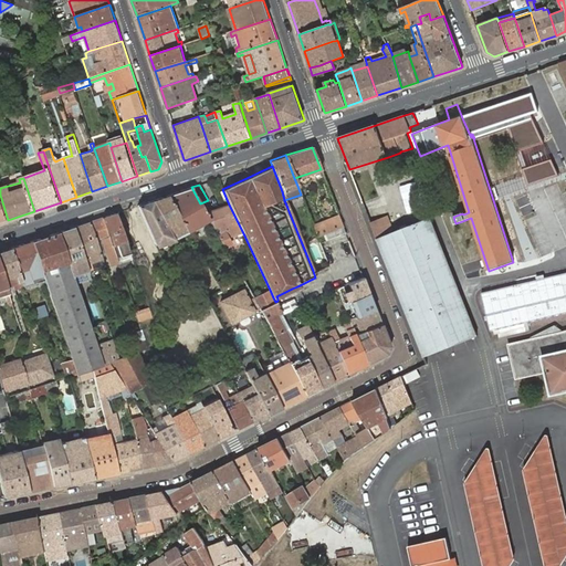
[(191,187),(167,195),(187,231),(190,229),(205,220),(209,218),(205,212),(200,203),(191,187)]
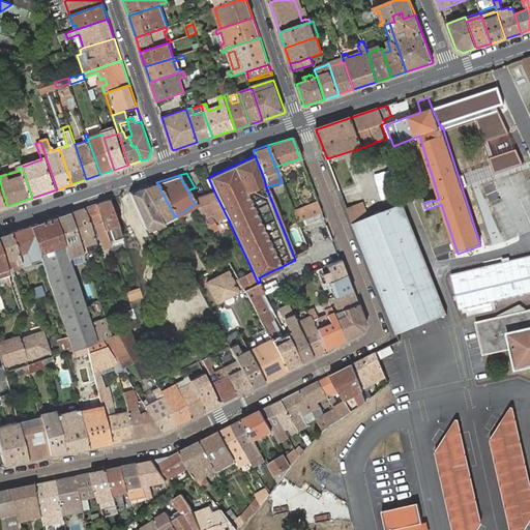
[(156,182),(142,187),(163,224),(175,216),(156,182)]
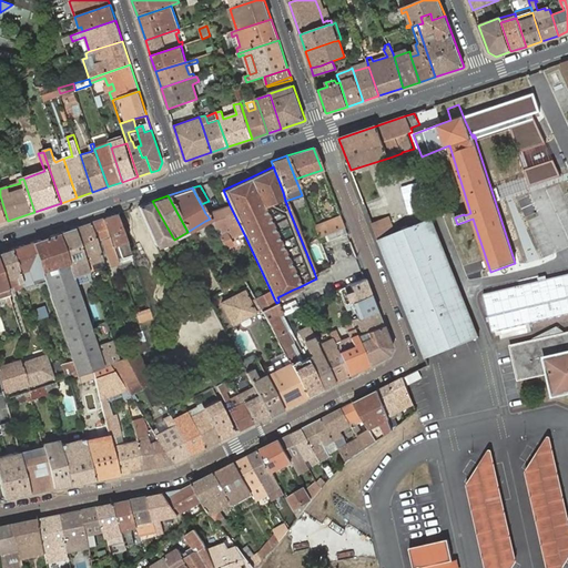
[(152,201),(138,206),(155,245),(174,240),(152,201)]
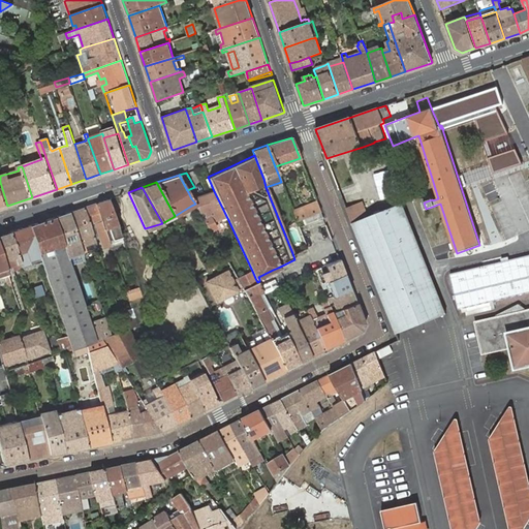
[(195,204),(210,229),(215,226),(209,215),(218,212),(222,221),(227,218),(214,191),(191,198),(195,204)]
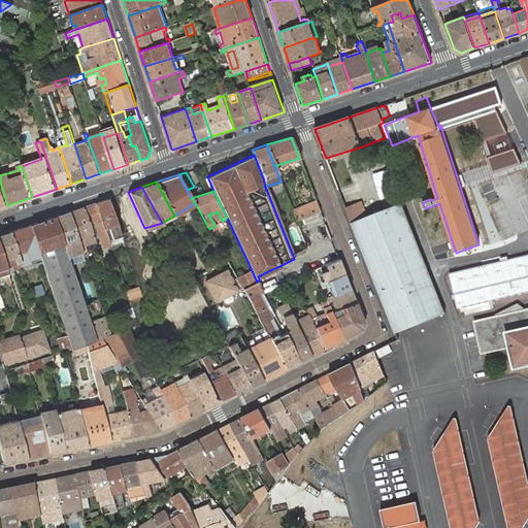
[(121,236),(107,198),(95,202),(104,228),(108,239),(112,238),(121,236)]
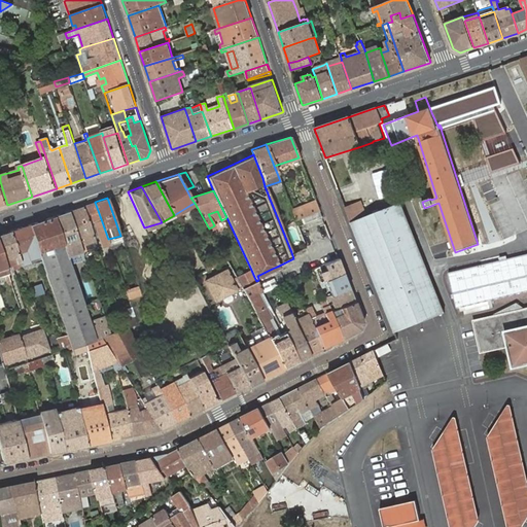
[(104,227),(95,202),(82,206),(89,223),(94,222),(102,248),(110,245),(108,239),(104,227)]
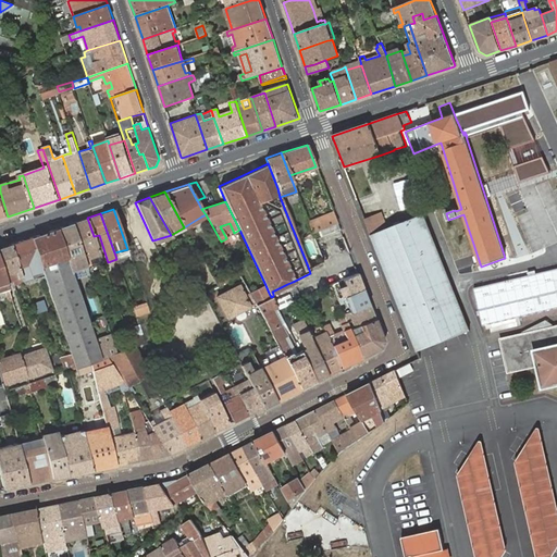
[(371,235),(386,229),(380,213),(364,219),(371,235)]
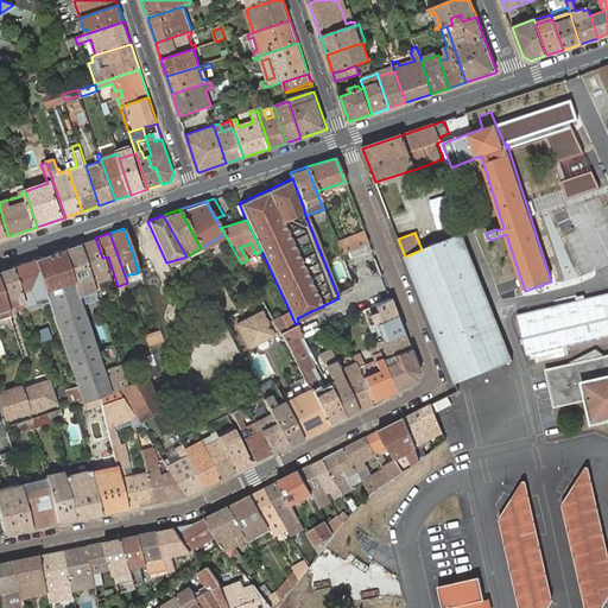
[(348,241),(350,249),(368,242),(365,234),(348,241)]
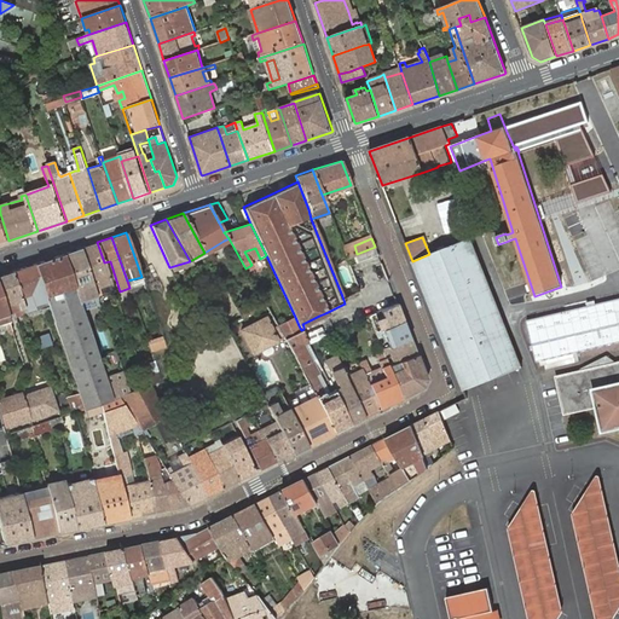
[(464,391),(522,368),(510,336),(470,238),(429,254),(412,261),(464,391)]
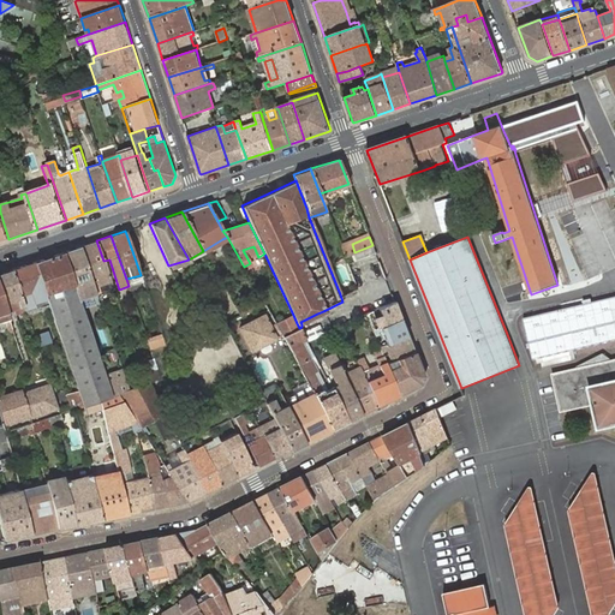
[(103,261),(96,240),(79,246),(95,293),(100,291),(97,284),(111,280),(103,261)]
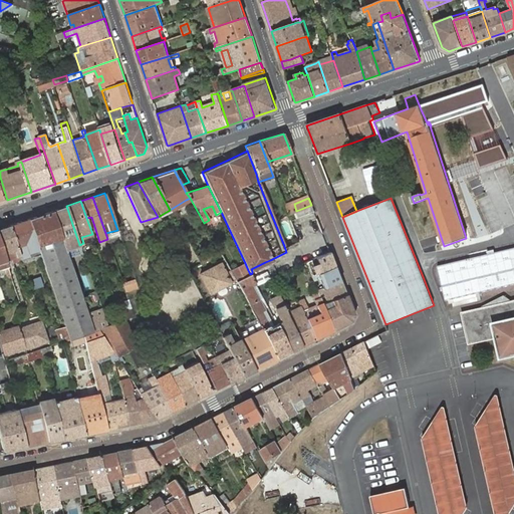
[(72,248),(80,245),(79,245),(66,206),(52,211),(59,232),(62,240),(65,250),(72,248)]
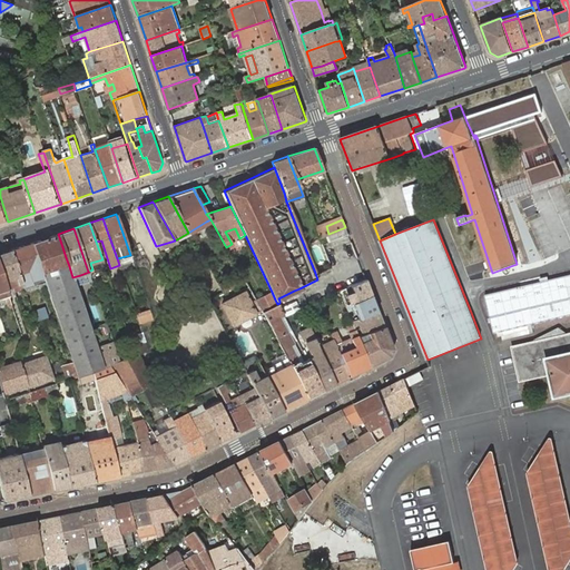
[(77,375),(91,370),(102,366),(96,346),(69,266),(66,257),(58,234),(31,243),(39,265),(40,267),(41,271),(71,362),(77,375)]
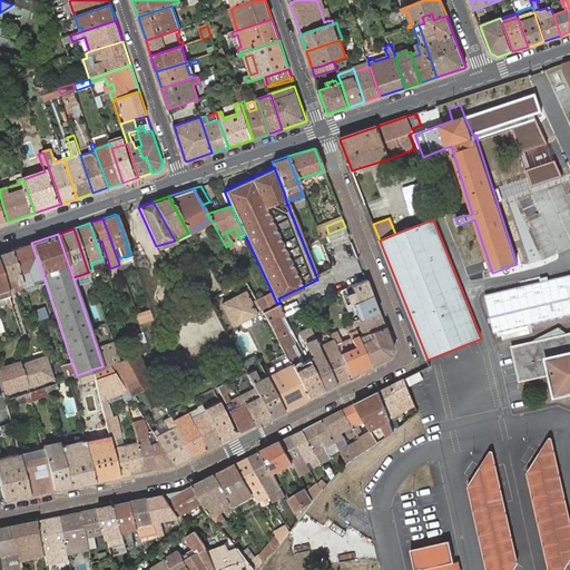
[(31,243),(10,249),(19,275),(32,271),(33,274),(41,271),(40,267),(39,265),(31,243)]
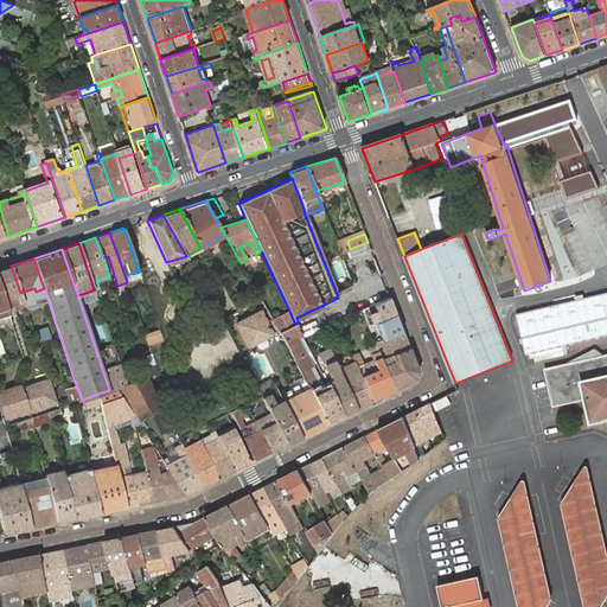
[(11,266),(0,269),(0,288),(4,299),(6,307),(13,305),(14,310),(24,306),(23,302),(20,293),(11,266)]
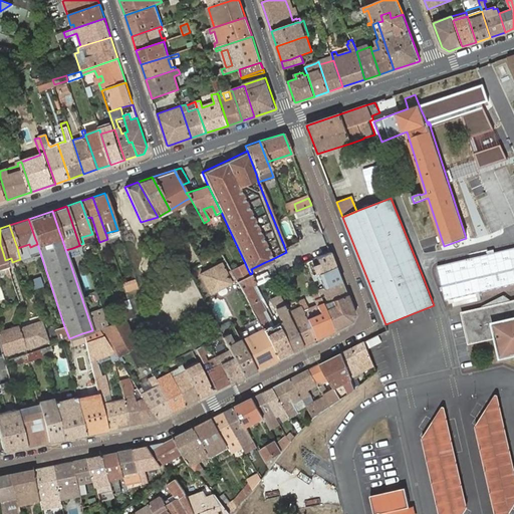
[(0,244),(0,269),(4,268),(6,275),(9,274),(7,266),(5,260),(3,253),(0,244)]
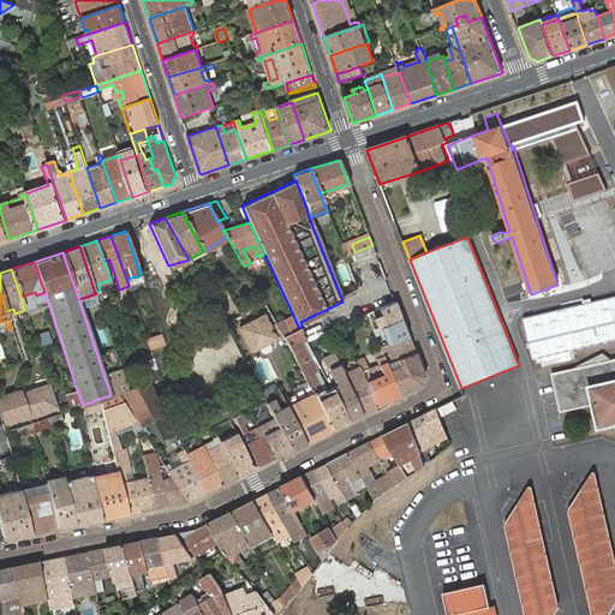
[(258,293),(236,306),(240,316),(264,303),(258,293)]
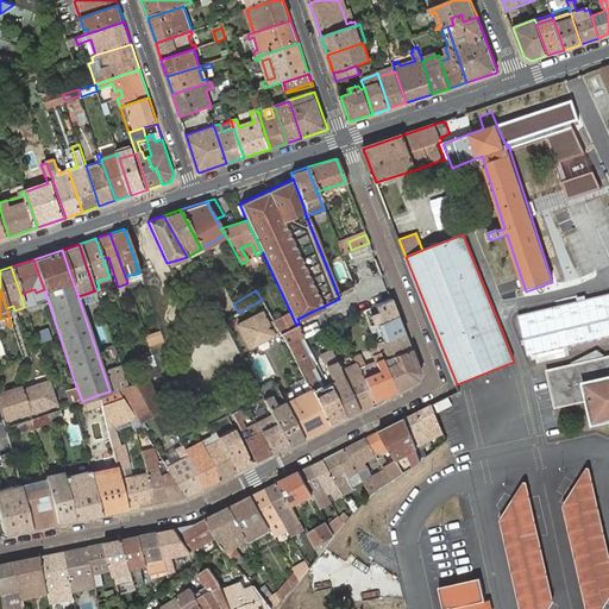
[(396,315),(390,297),(375,305),(376,311),(364,315),(369,326),(396,315)]
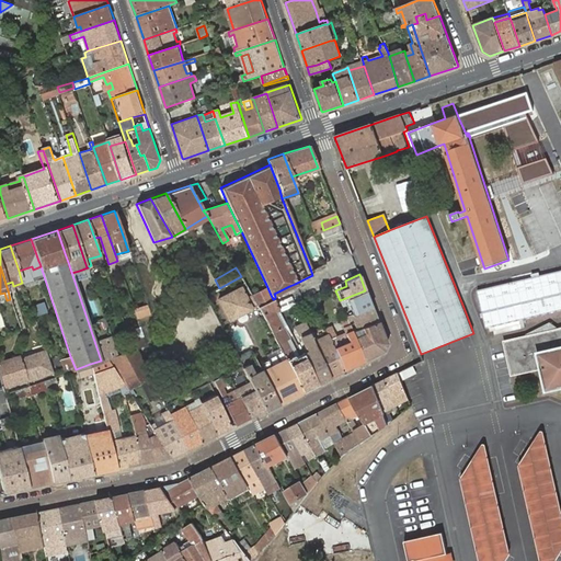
[(38,287),(29,289),(31,298),(41,296),(38,287)]
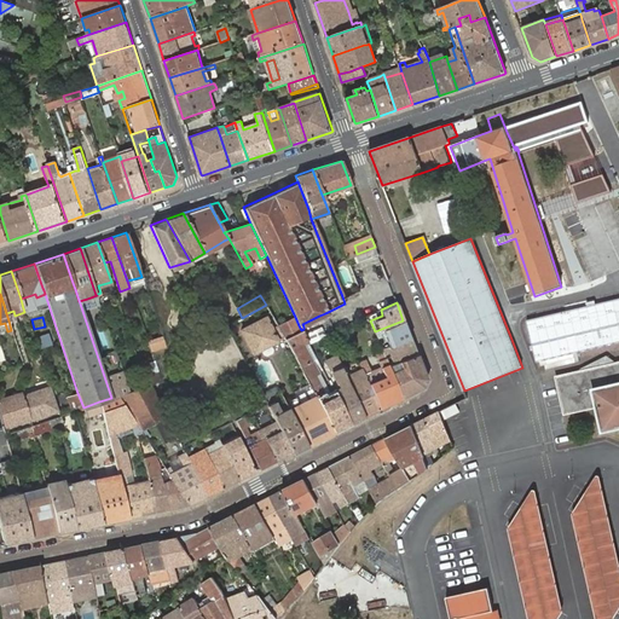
[(265,317),(239,329),(252,352),(260,348),(262,354),(266,356),(271,352),(272,348),(270,343),(277,340),(271,328),(265,317)]
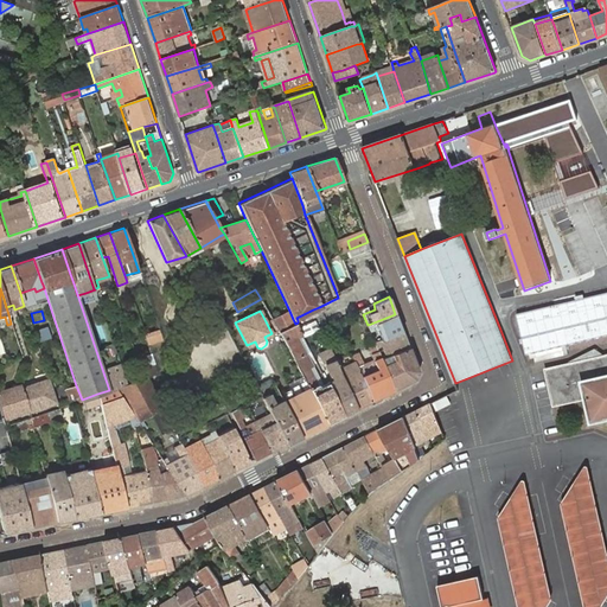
[(281,315),(287,327),(295,324),(293,319),(289,311),(281,315)]
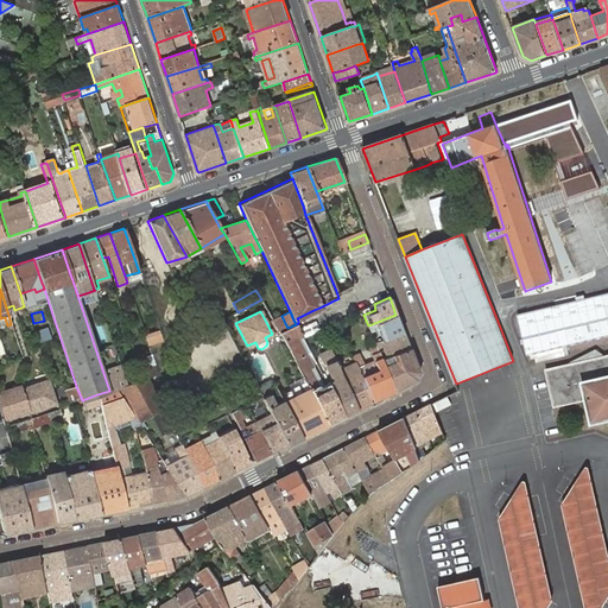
[(280,333),(287,328),(282,316),(280,315),(271,320),(272,320),(278,330),(279,333),(280,333)]
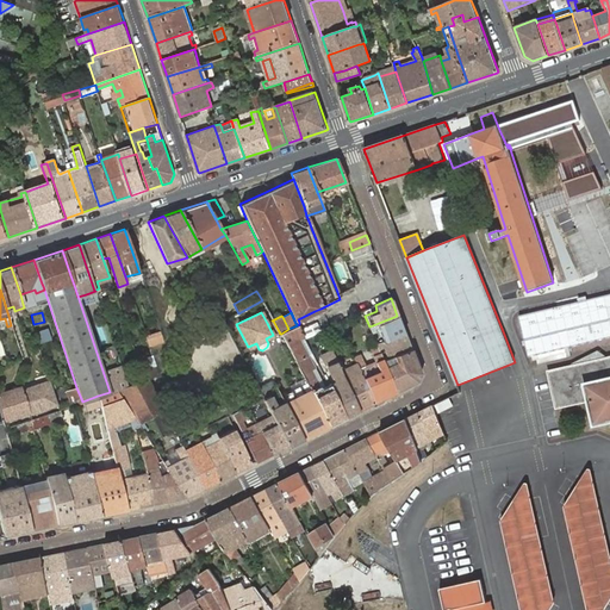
[(404,332),(397,316),(369,327),(372,335),(380,331),(383,338),(375,341),(377,344),(404,332)]
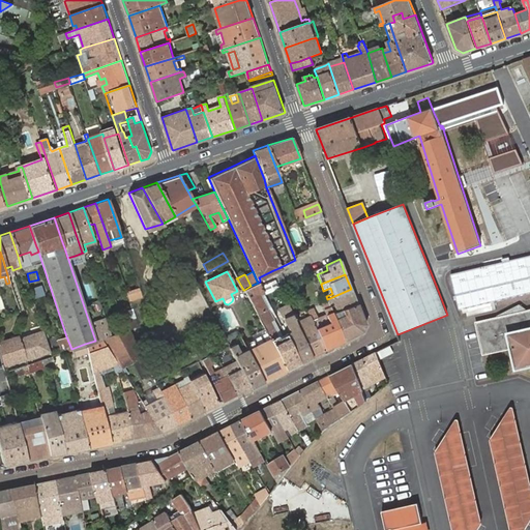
[(237,278),(232,281),(237,291),(242,288),(237,278)]
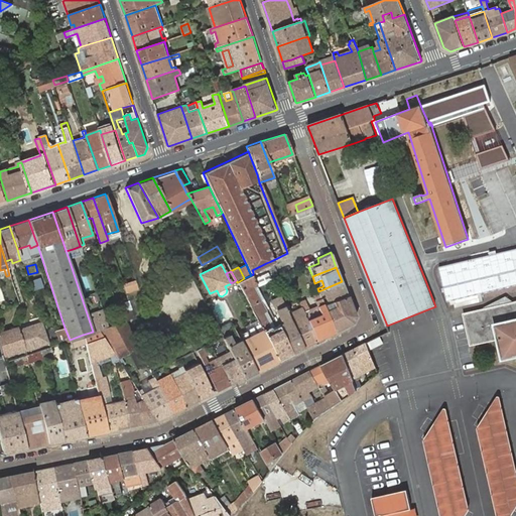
[(268,272),(256,276),(260,284),(271,280),(268,272)]
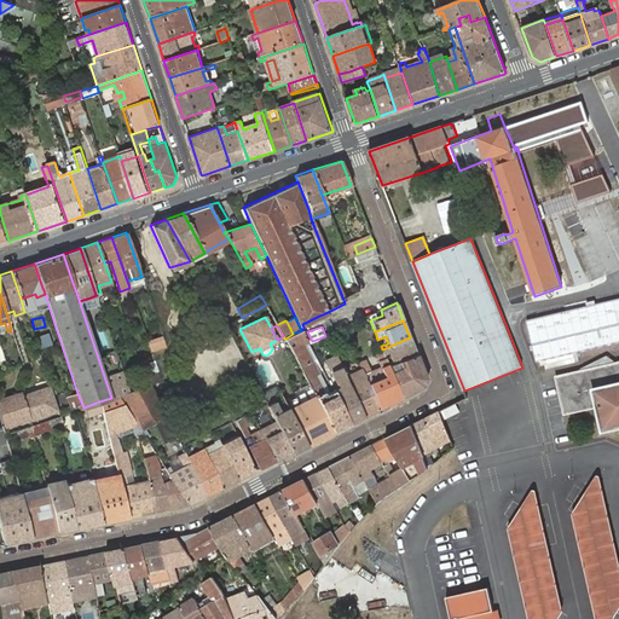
[(34,341),(30,330),(22,334),(25,343),(34,341)]
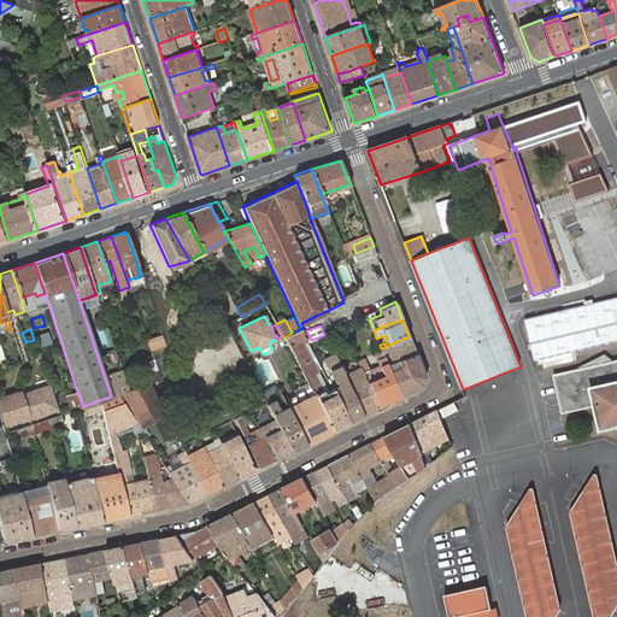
[(300,329),(285,338),(305,377),(316,371),(321,369),(306,340),(301,331),(300,329)]
